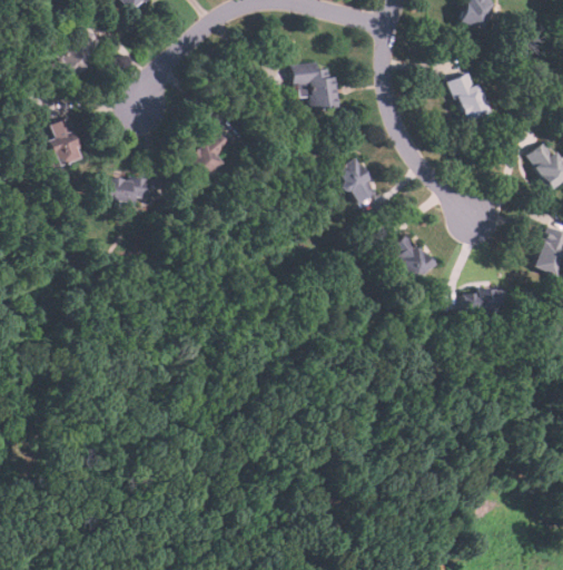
[(148,0),(121,0),(131,12),(148,0)]
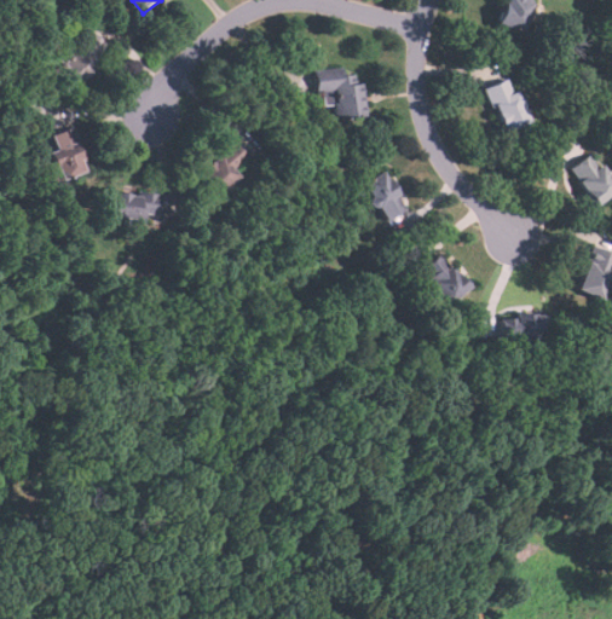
[(508,0),(501,23),(527,33),(538,0),(508,0)]
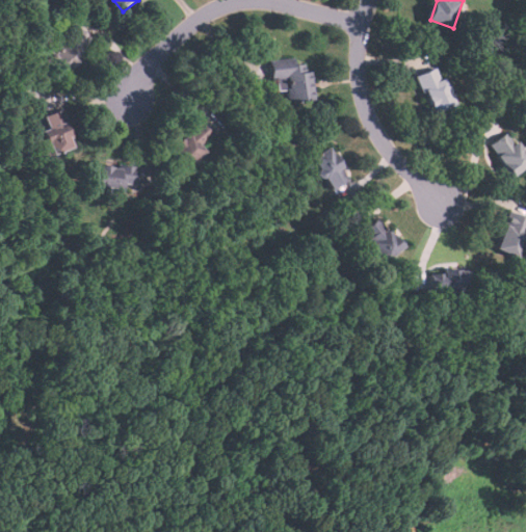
[(95,37),(75,25),(50,67),(70,78),(95,37)]
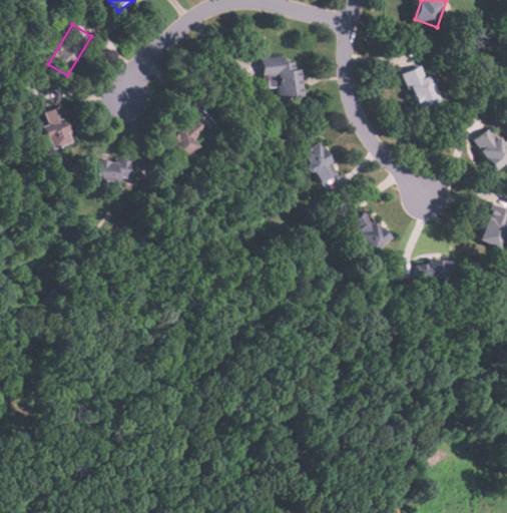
[(265,76),(272,76),(273,87),(281,86),(282,98),(305,97),(303,60),(289,61),(288,56),(264,57),(265,76)]
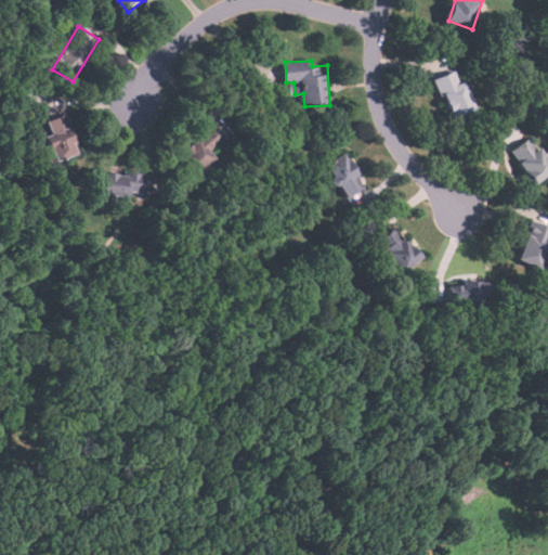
[(479,110),(462,69),(439,79),(454,119),(479,110)]
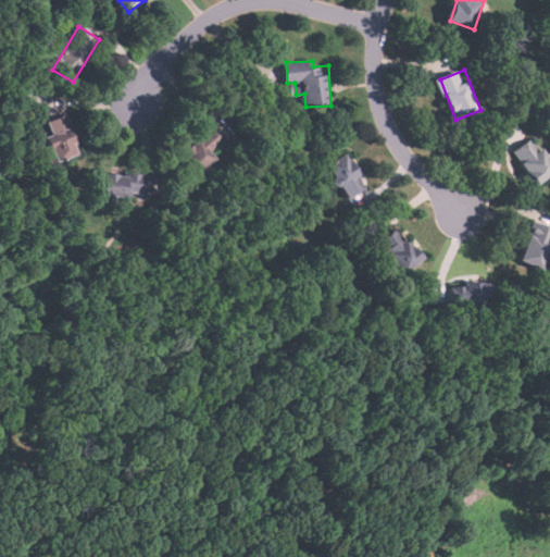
[(49,122),(54,136),(48,138),(58,163),(82,153),(66,115),(49,122)]
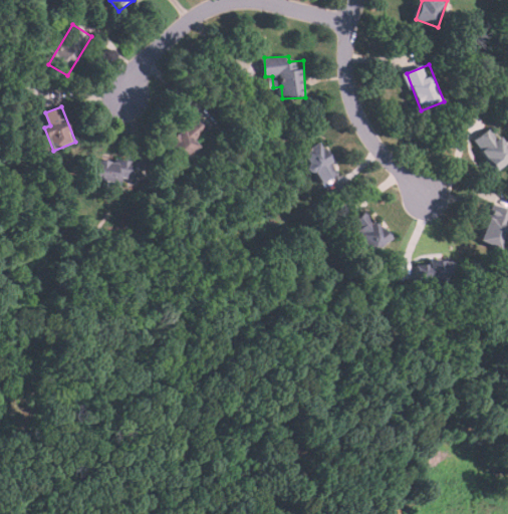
[(212,134),(196,116),(166,147),(182,164),(212,134)]
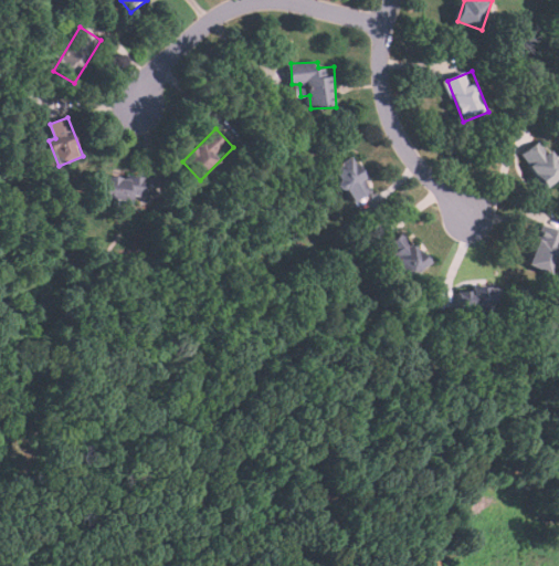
[(524,156),(548,188),(558,180),(558,159),(545,140),(524,156)]
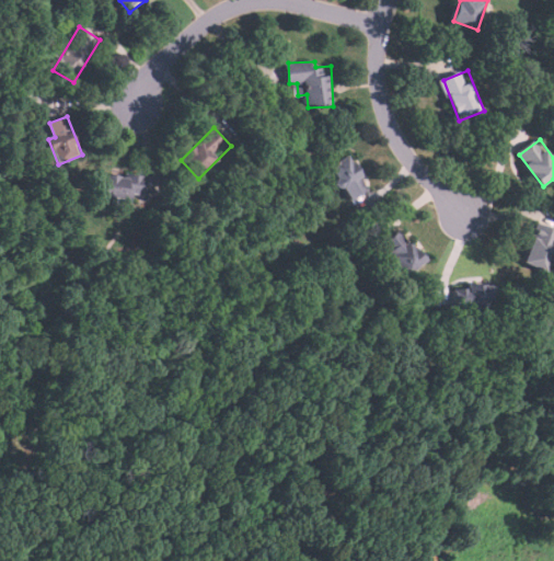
[(333,167),(354,201),(372,189),(351,155),(333,167)]
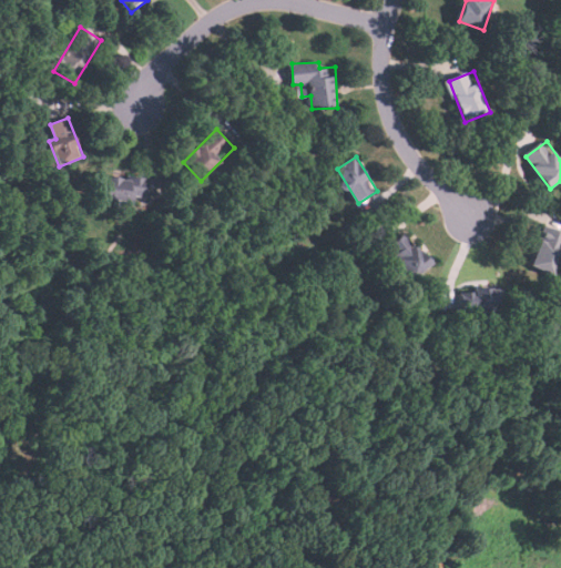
[(106,201),(146,205),(150,180),(109,174),(106,201)]
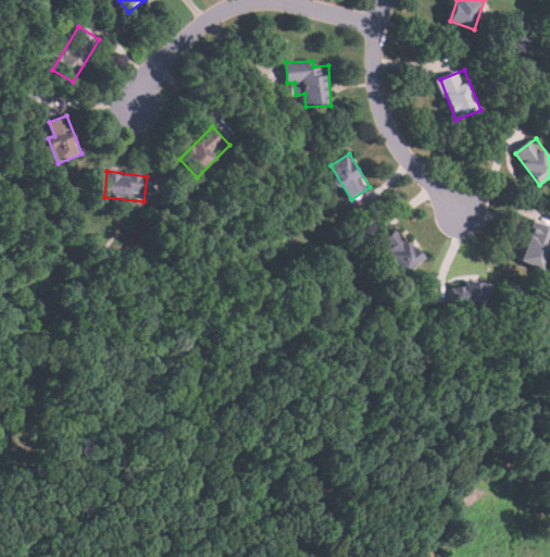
[(522,260),(549,272),(549,259),(549,225),(539,221),(522,260)]
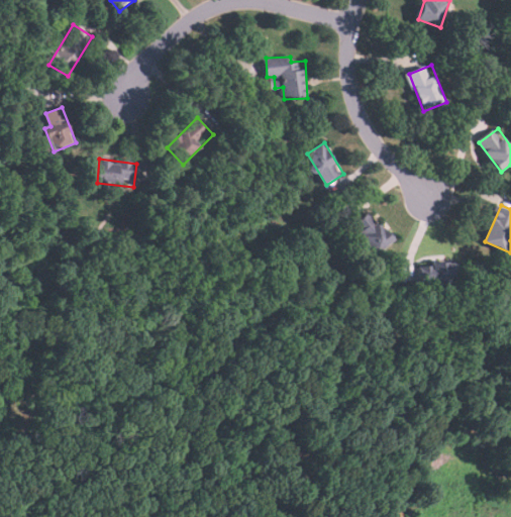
[(354,226),(377,254),(395,239),(373,212),(354,226)]
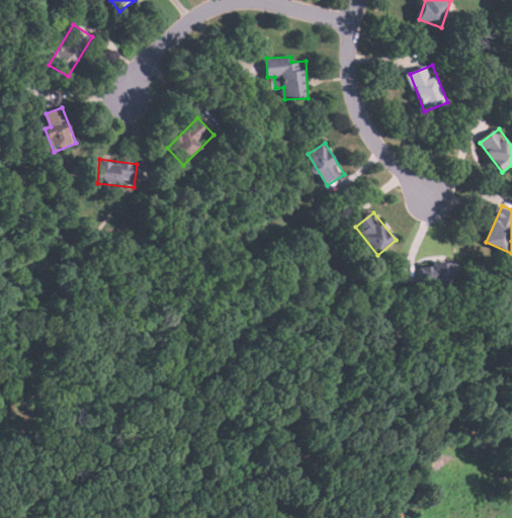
[(459,263),(422,263),(422,286),(459,286),(459,263)]
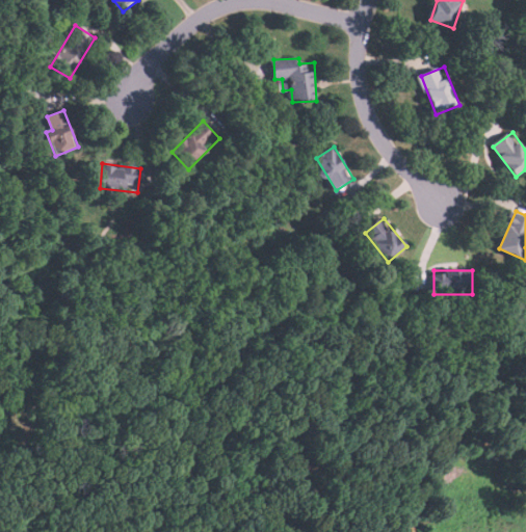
All buildings are outlined.
